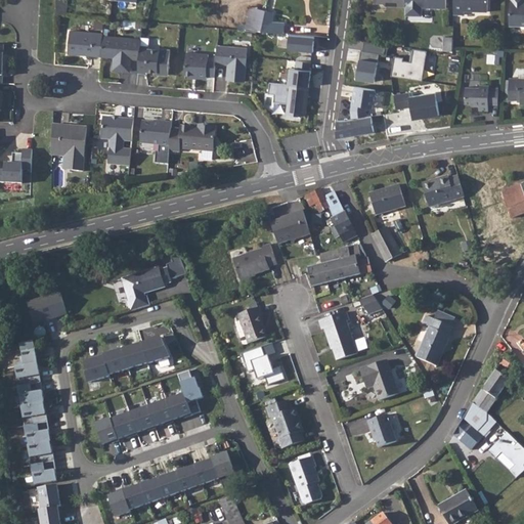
[(59,0),(59,14),(70,14),(70,0),(59,0)]
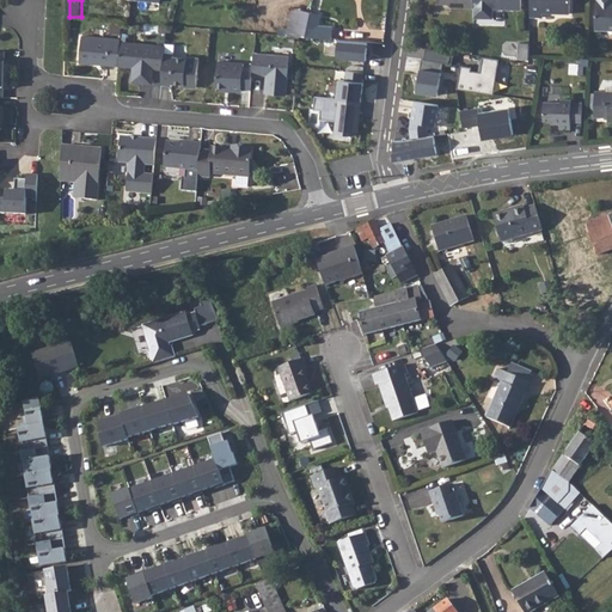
[(472,0),(473,8),(473,18),(493,19),(493,10),(520,11),(520,0),(472,0)]
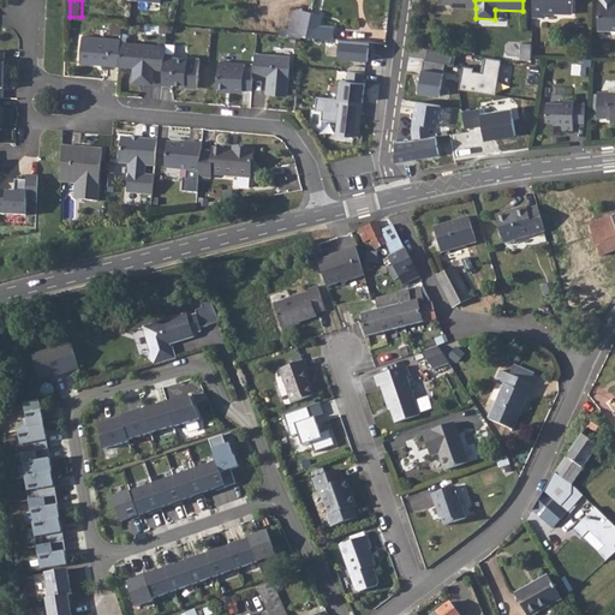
[(532,0),(532,18),(543,18),(543,13),(572,13),(571,0),(532,0)]
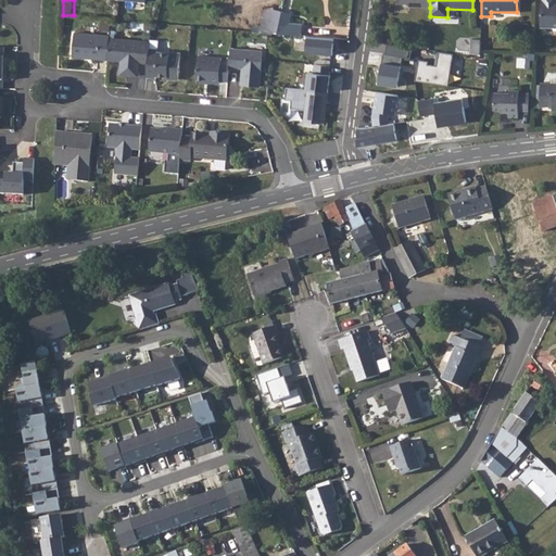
[(555,0),(554,0),(553,0),(541,0),(541,27),(555,26),(555,0)]
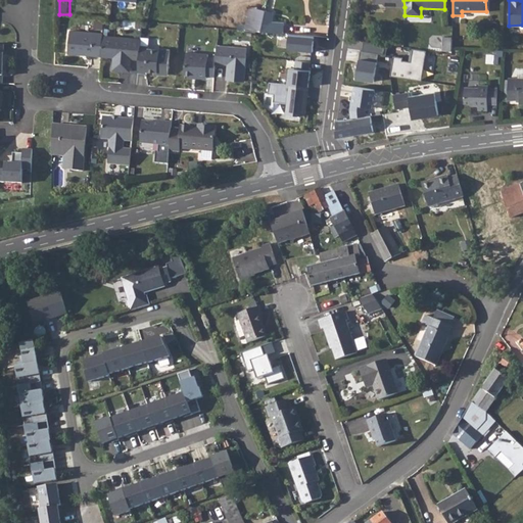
[(246,20),(244,30),(259,31),(262,20),(265,9),(256,8),(254,20),(246,20)]
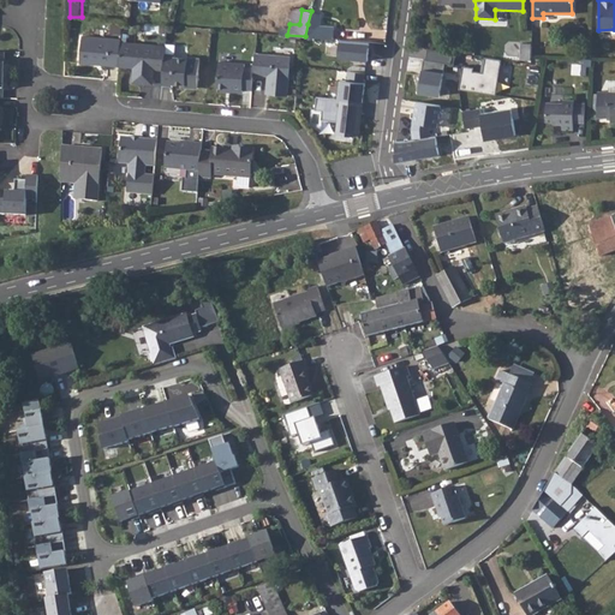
[(311,11),(308,24),(321,25),(322,13),(311,11)]
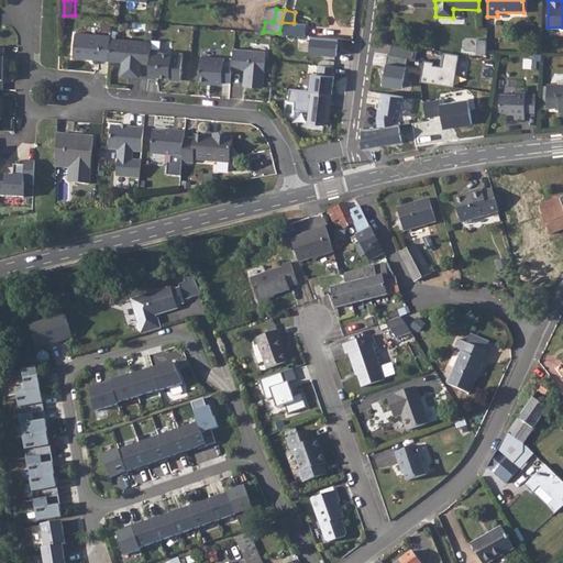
[(282,22),(279,33),(304,35),(305,24),(294,23),(282,22)]
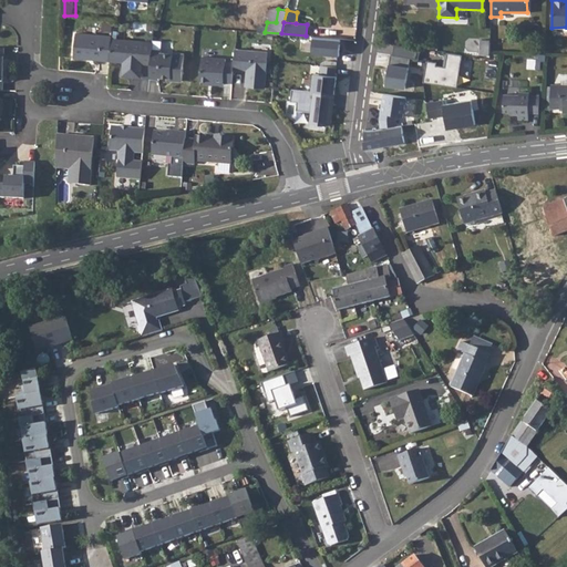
[(98,60),(114,61),(116,37),(81,33),(79,58),(90,59),(91,57),(95,58),(98,60)]
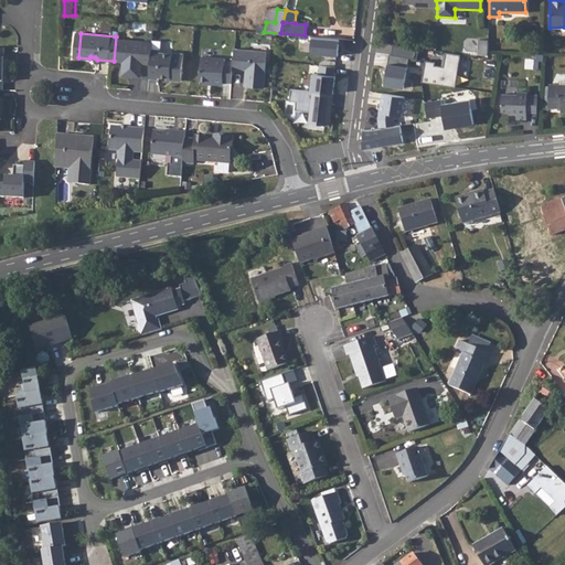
[(313,36),(312,53),(339,55),(340,49),(340,39),(313,36)]
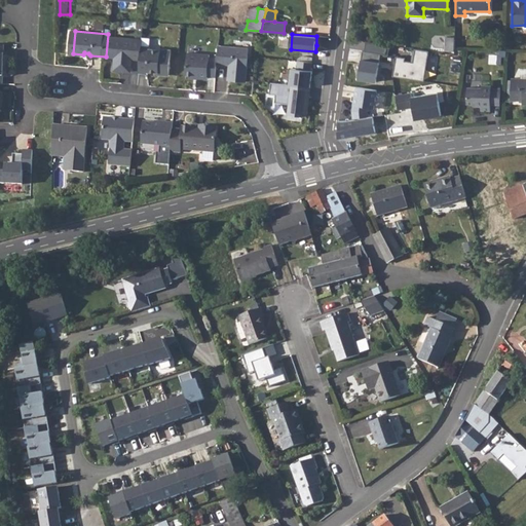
[(446,50),(454,50),(455,35),(446,35),(446,50)]
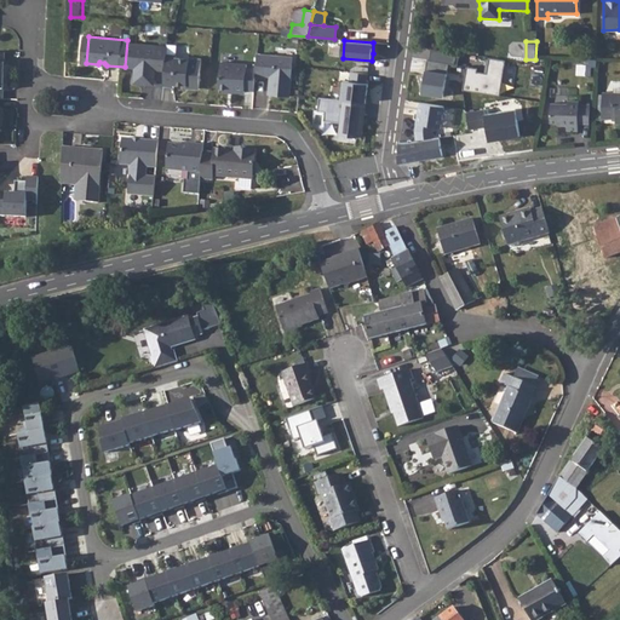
[(162,46),(126,42),(125,67),(141,68),(142,68),(142,72),(139,74),(139,84),(159,85),(162,46)]
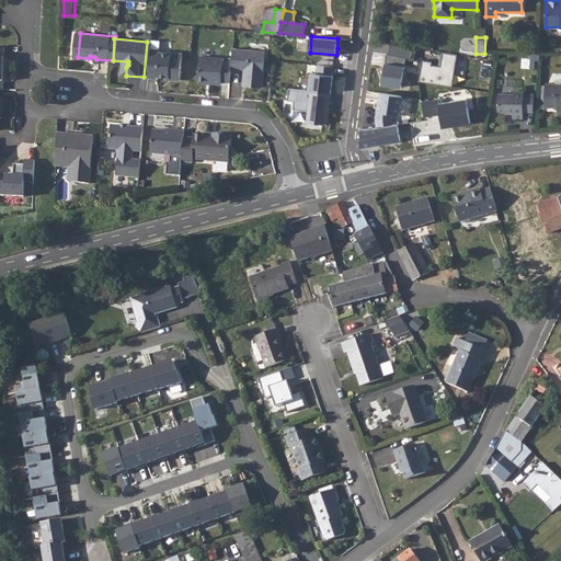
[(416,46),(390,41),(382,82),(401,86),(405,58),(414,59),(416,46)]
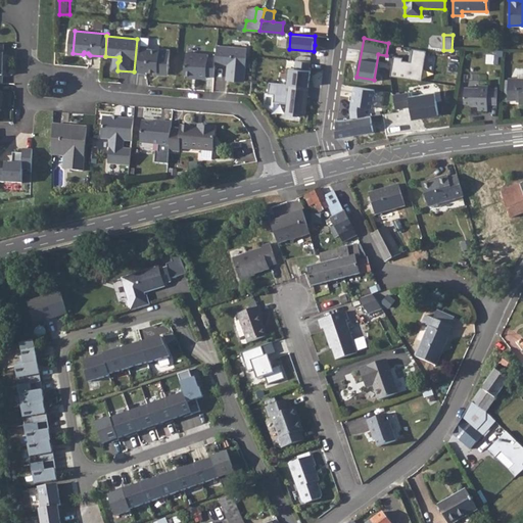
[(144,46),(142,72),(150,73),(150,70),(164,72),(164,74),(172,75),(174,50),(163,49),(163,50),(152,49),(152,46),(144,46)]
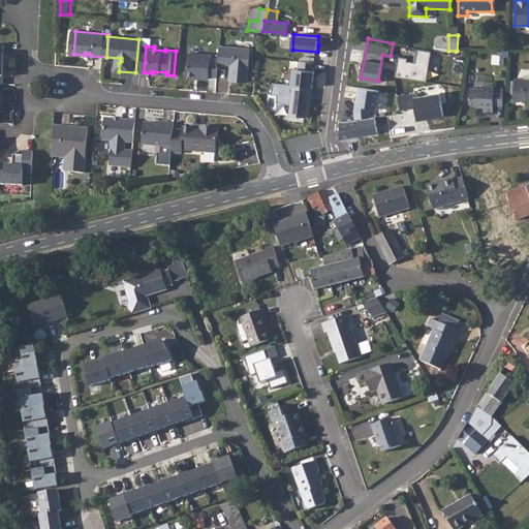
[(253,49),(223,47),(222,58),(221,65),(230,66),(230,62),(235,62),(234,81),(250,82),(253,49)]
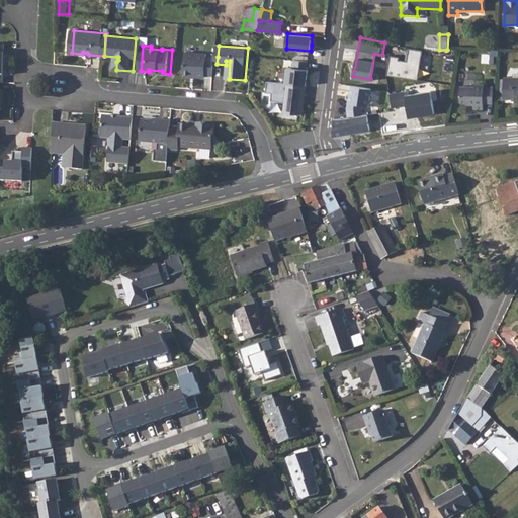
[(399,57),(390,56),(386,76),(418,81),(423,51),(409,49),(407,62),(398,61),(399,57)]
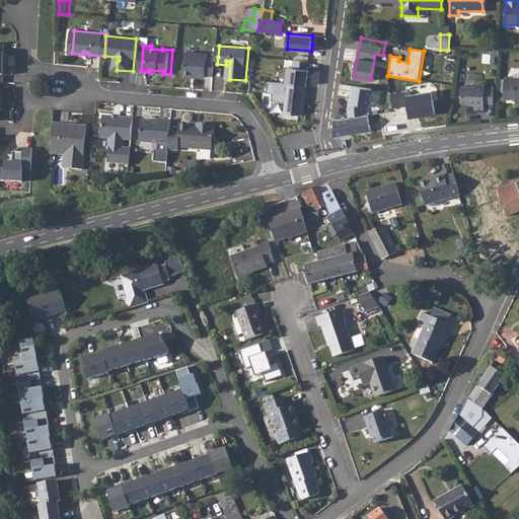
[(210,54),(189,52),(187,73),(195,74),(200,74),(200,76),(208,77),(209,75),(216,75),(217,64),(218,57),(210,57),(210,54)]
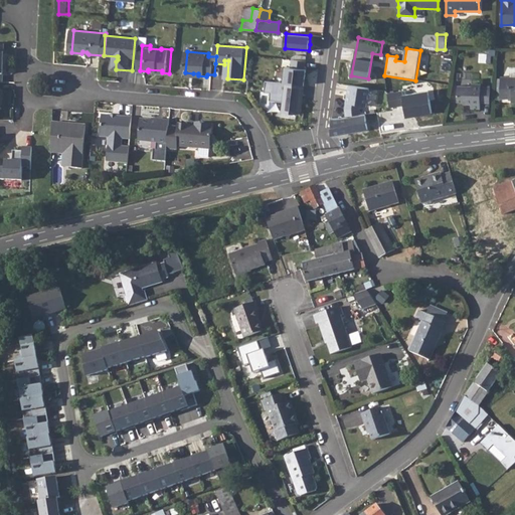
[(289,66),(288,82),(308,84),(310,71),(310,68),(309,68),(310,60),(295,59),(295,66),(289,66)]
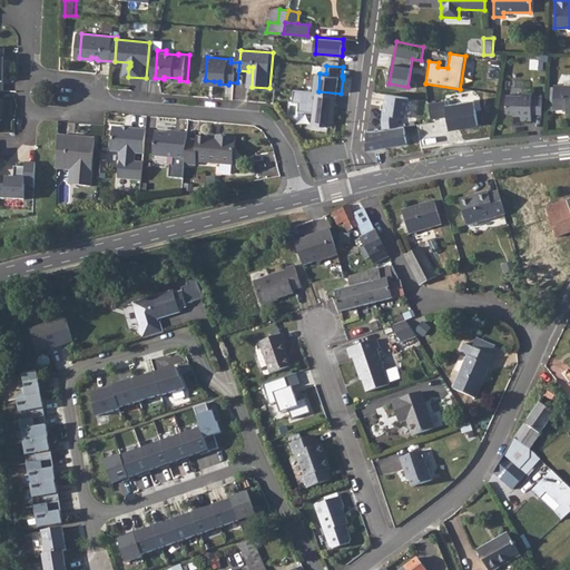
[(569,84),(553,84),(553,107),(566,107),(566,112),(569,111),(569,84)]
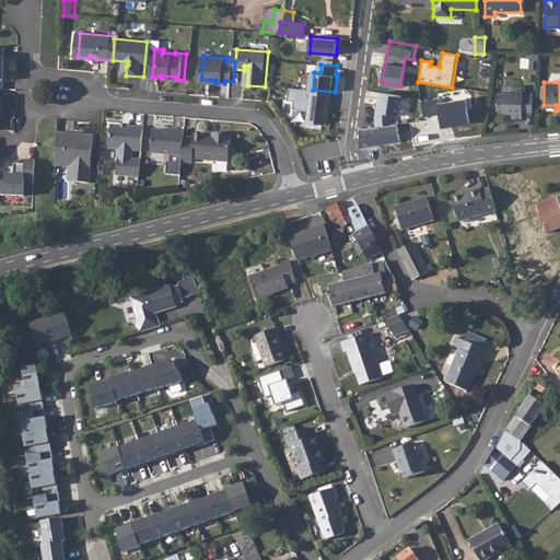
[(335,92),(313,90),(293,88),(291,100),(299,101),(298,108),(312,111),(311,121),(327,124),(327,121),(331,121),(334,106),(331,106),(333,101),(334,102),(335,97),(335,92)]
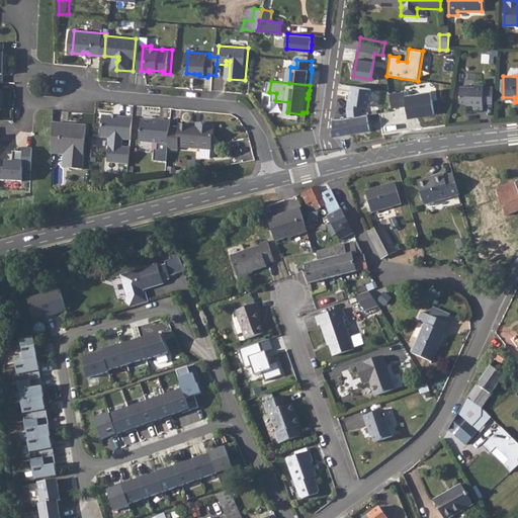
[(459,85),(459,101),(467,101),(467,103),(472,103),(472,108),(483,108),(483,102),(492,102),(492,87),(483,86),(483,83),(473,83),(473,86),(459,85)]
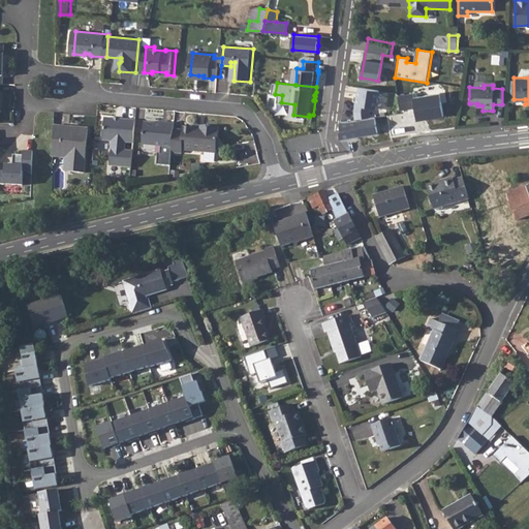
[(379,90),(358,87),(354,109),(354,120),(371,117),(370,106),(376,107),(379,90)]
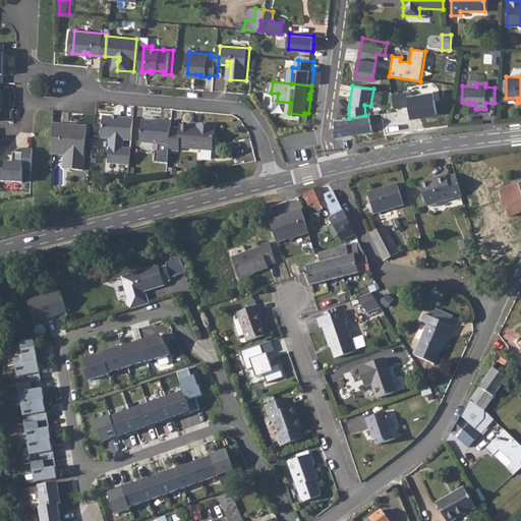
[(409,120),(436,116),(431,94),(407,98),(406,93),(391,96),(393,110),(407,107),(409,120)]
